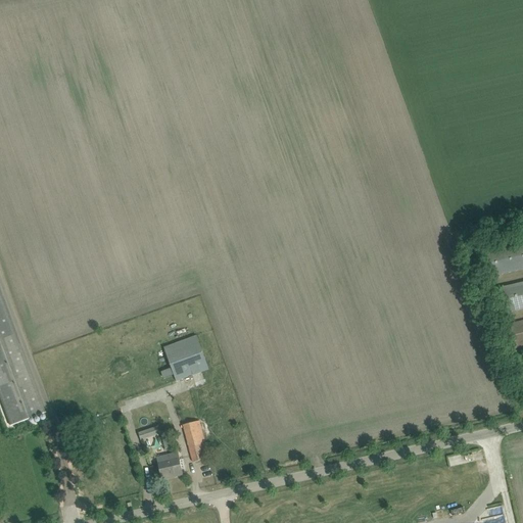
[(522,242),(485,251),(491,276),(522,268),(522,242)]
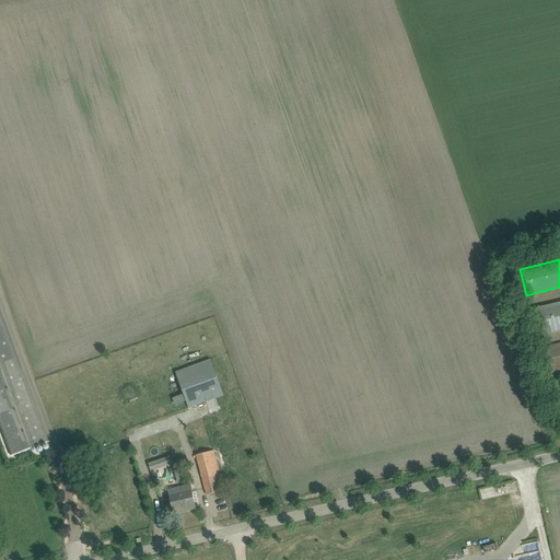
[(559,303),(529,311),(536,336),(559,329),(559,303)]
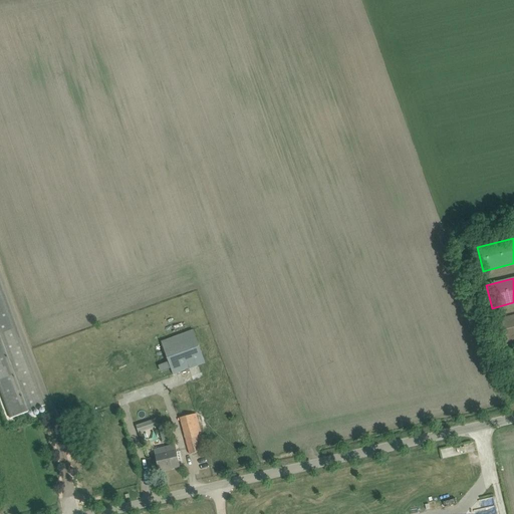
[(46,409),(0,288),(0,392),(10,419),(42,407),(44,410),(46,409)]
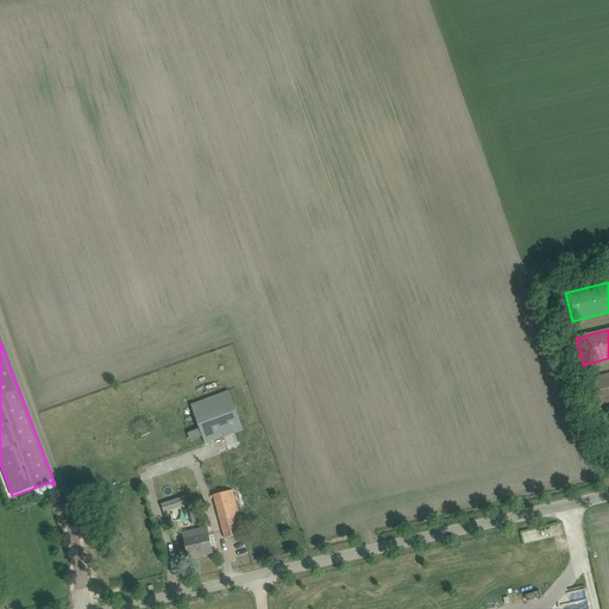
[(608,403),(608,374),(586,380),(594,407),(608,403)]
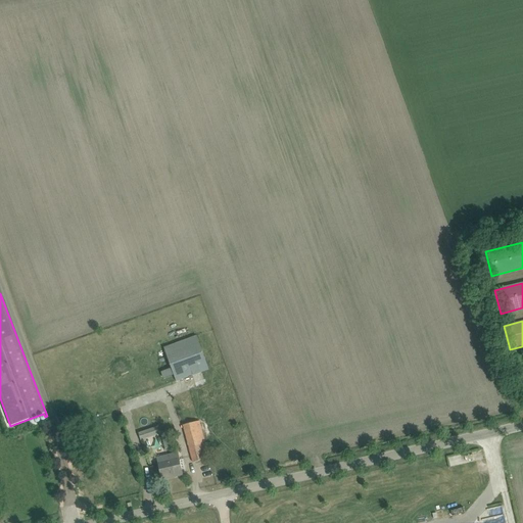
[(196,335),(163,347),(177,382),(209,369),(196,335)]
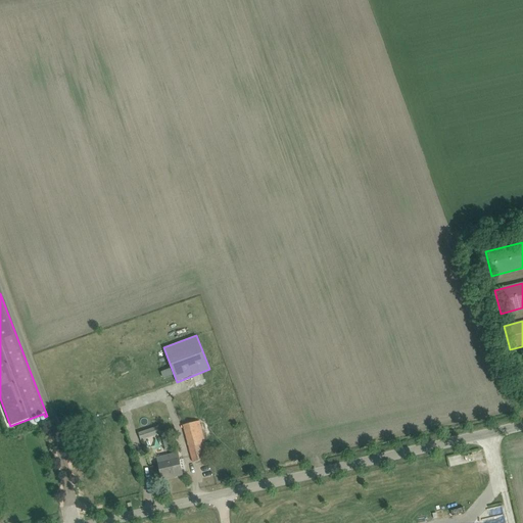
[(183,425),(190,453),(193,463),(209,458),(199,421),(183,425)]
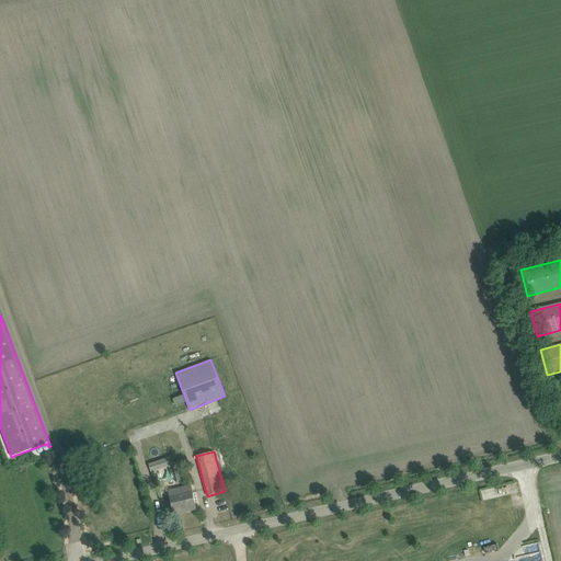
[(172,458),(150,462),(151,470),(173,466),(172,458)]
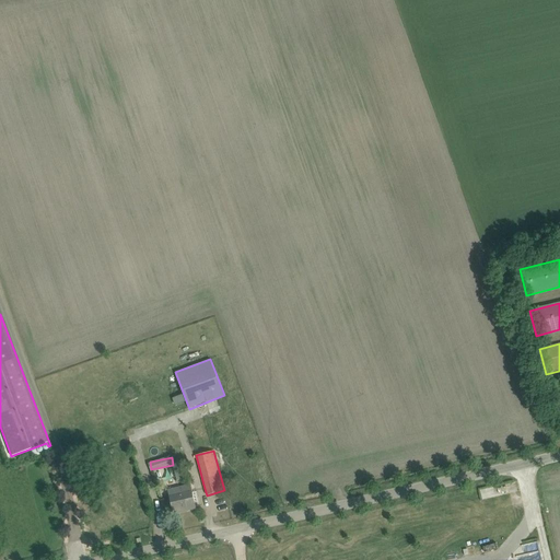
[(195,509),(193,498),(190,486),(168,490),(174,511),(187,508),(188,510),(195,509)]
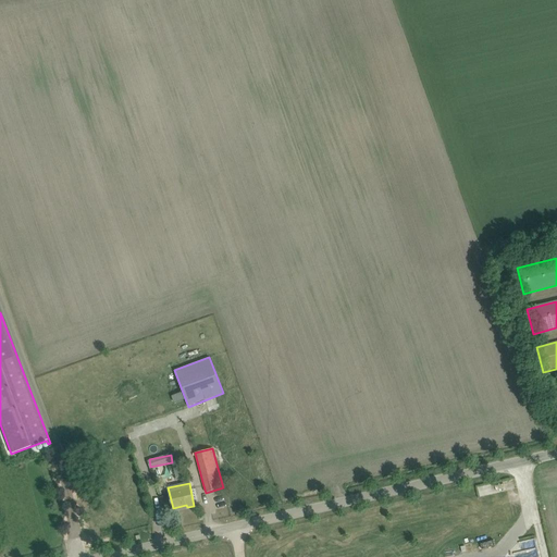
[(493,483),(478,486),(479,496),(495,493),(493,483)]
